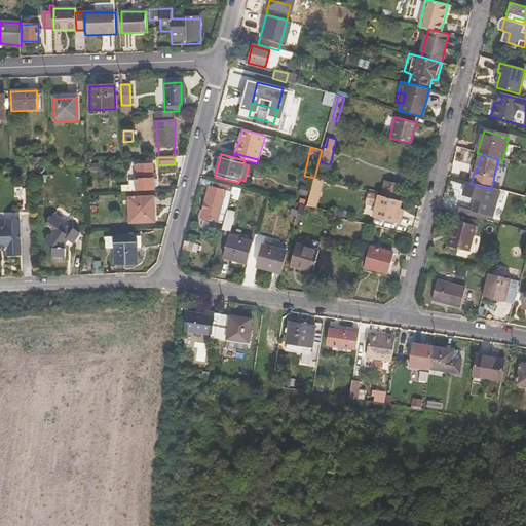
[(381,195),(396,199),(403,173),(354,160),(348,187),(376,194),(381,195)]
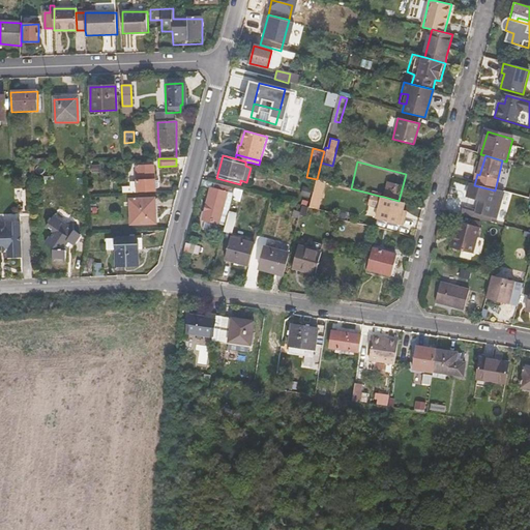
[(321,163),(317,179),(318,179),(324,181),(327,182),(332,166),(321,163)]
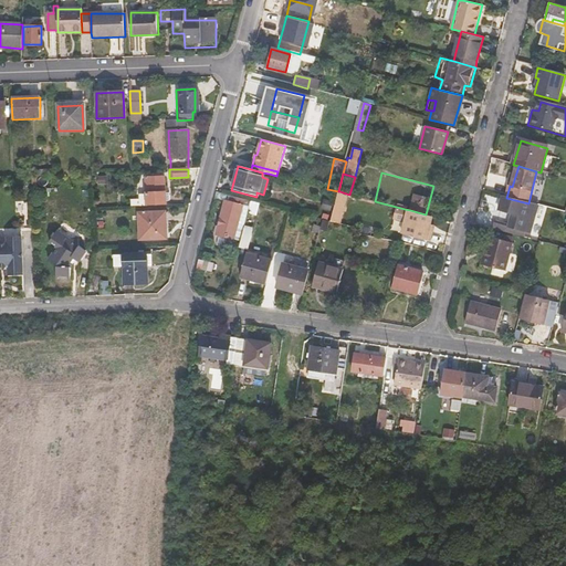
[(130,199),(132,207),(147,206),(147,205),(166,203),(165,177),(146,177),(147,200),(139,201),(139,199),(130,199)]
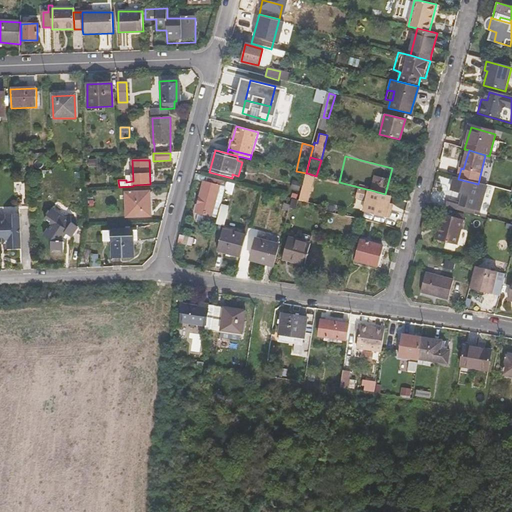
[(307,173),(300,200),(306,201),(313,175),(307,173)]
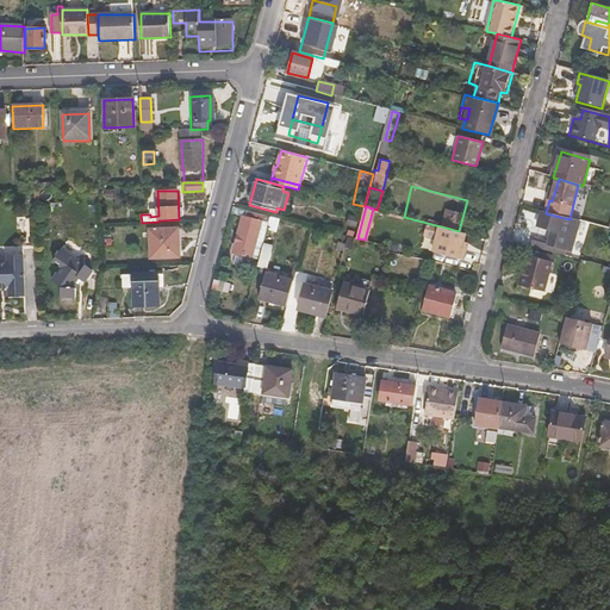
[(244,210),(234,254),(259,261),(262,249),(254,247),(260,222),(263,222),(266,215),(244,210)]
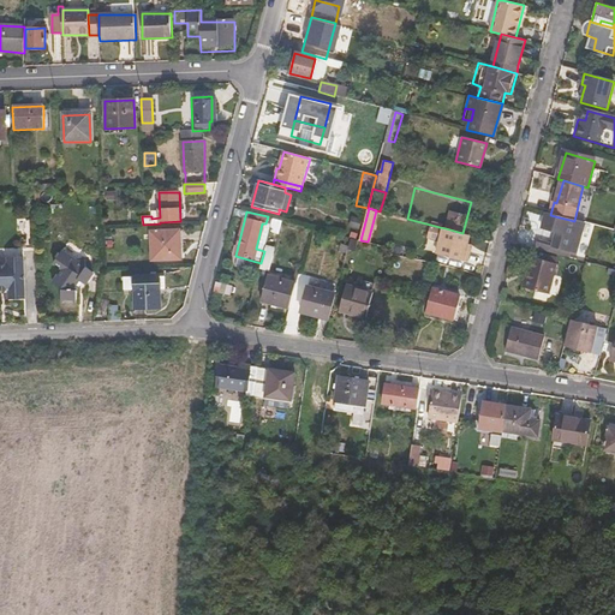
[(539,240),(537,250),(569,258),(569,256),(571,254),(575,255),(584,224),(574,221),(550,215),(548,214),(543,230),(554,233),(557,234),(556,239),(554,244),(539,240)]
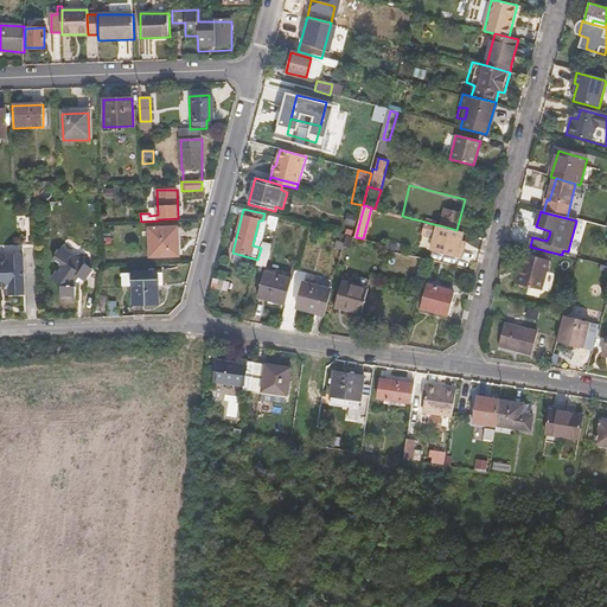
[(606,221),(590,216),(588,224),(606,229),(606,221)]
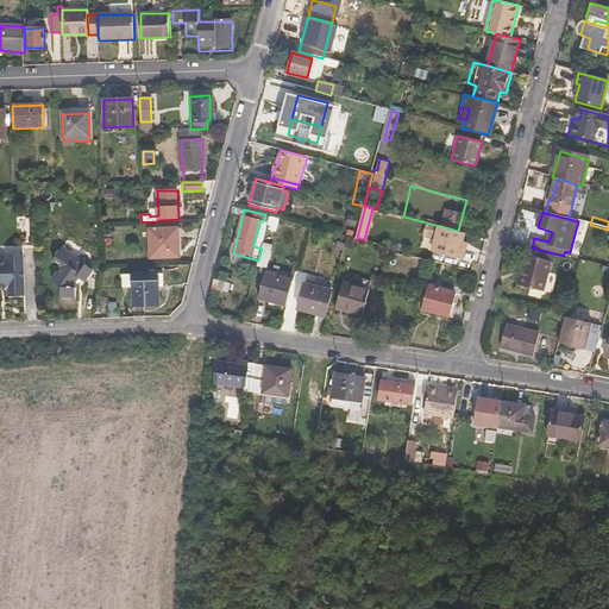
[(466,243),(469,233),(465,232),(458,231),(441,226),(435,225),(432,237),(445,240),(441,253),(466,259),(469,250),(465,249),(466,243)]
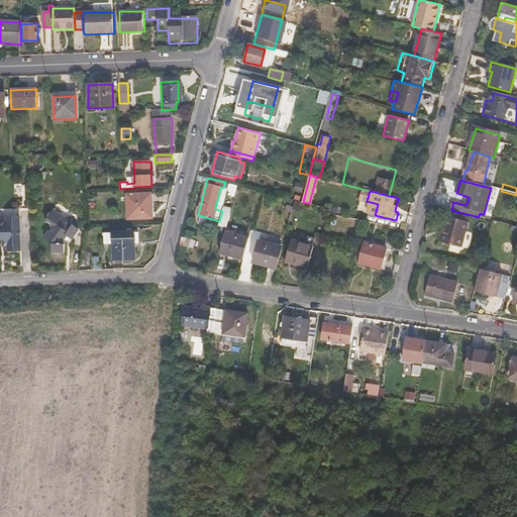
[(126,196),(128,219),(150,218),(150,209),(153,209),(152,195),(126,196)]
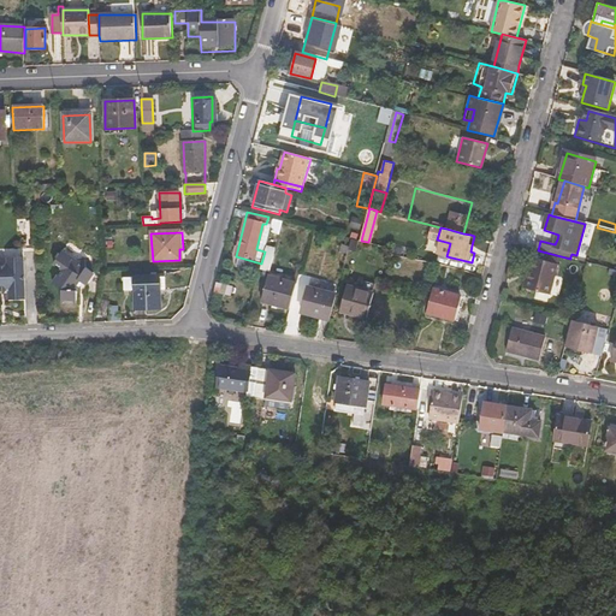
[(64,271),(54,285),(59,289),(59,297),(75,297),(75,291),(81,283),(83,284),(92,272),(87,268),(84,260),(76,261),(63,253),(55,265),(64,271)]
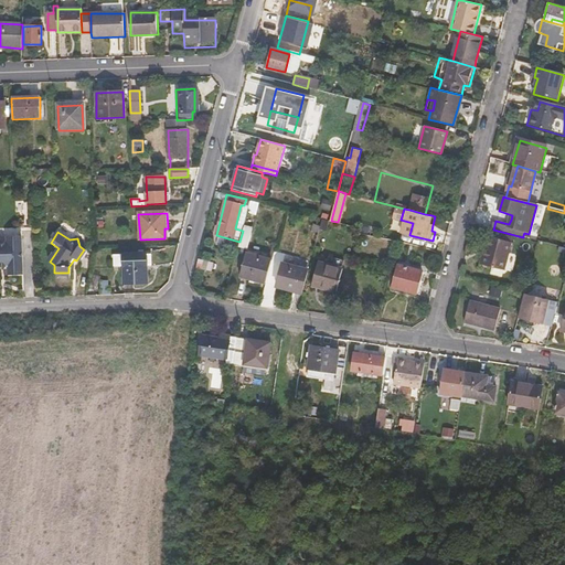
[(0,266),(8,266),(8,275),(22,274),(21,236),(7,237),(7,242),(0,242),(0,266)]
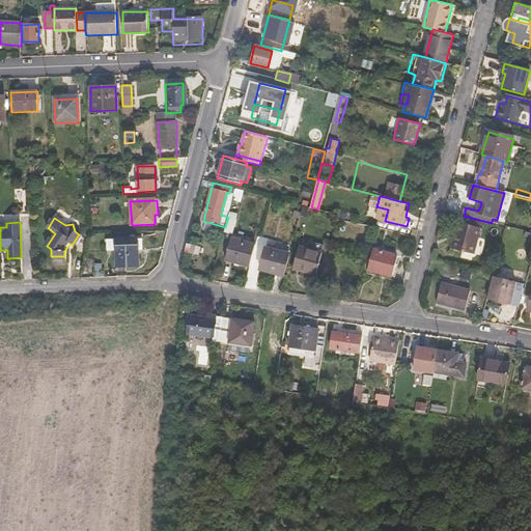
[(458,234),(454,250),(464,252),(475,255),(482,228),(459,222),(455,234),(458,234)]
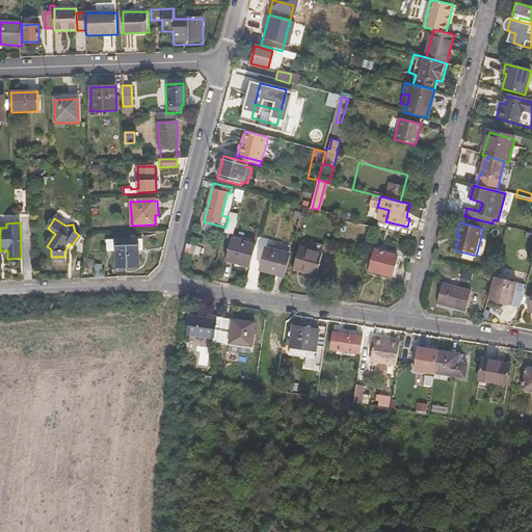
[(115,240),(116,266),(136,266),(136,250),(138,250),(137,239),(115,240)]
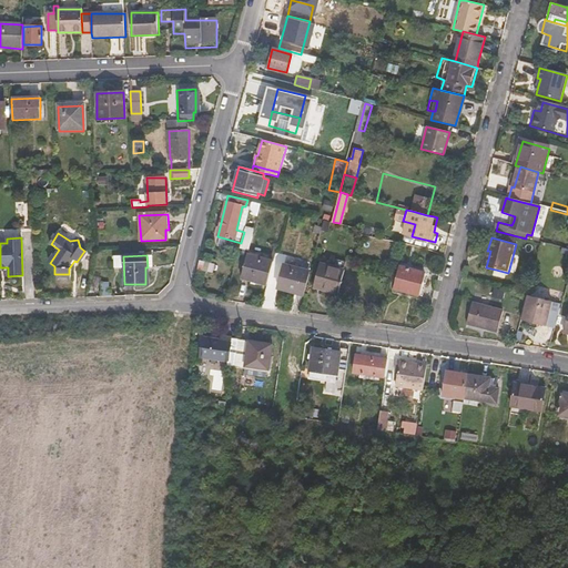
[(250,256),(243,279),(267,286),(273,263),(250,256)]
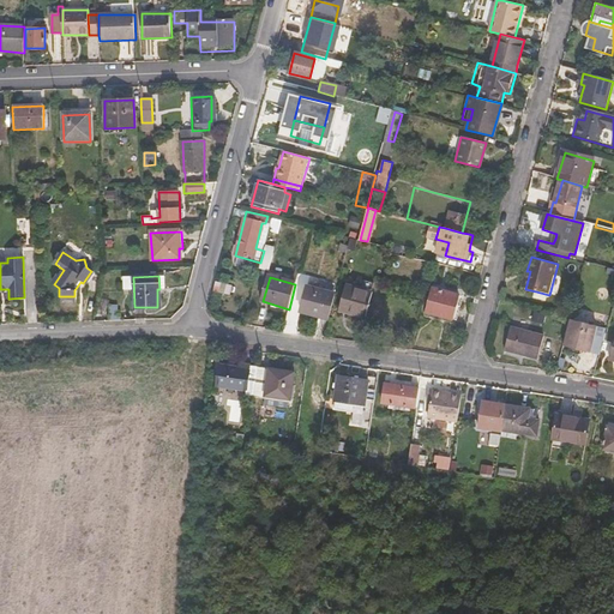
[(345,284),(339,307),(349,309),(349,312),(367,317),(374,293),(372,290),(374,283),(366,281),(363,289),(345,284)]
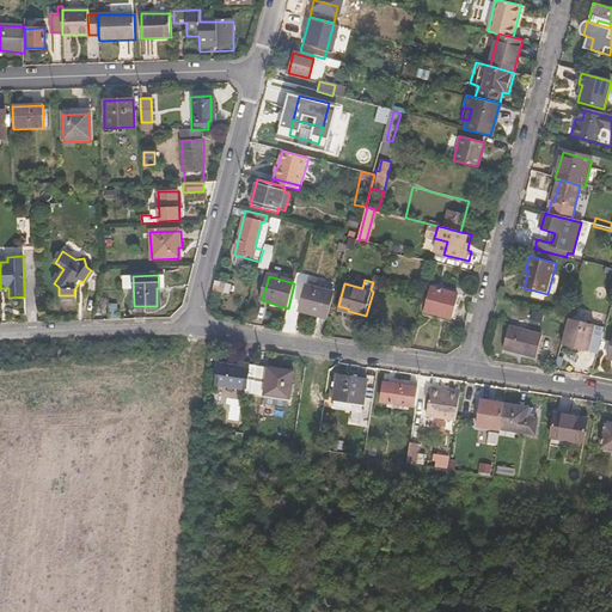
[(306,286),(300,311),(328,319),(335,293),(306,286)]
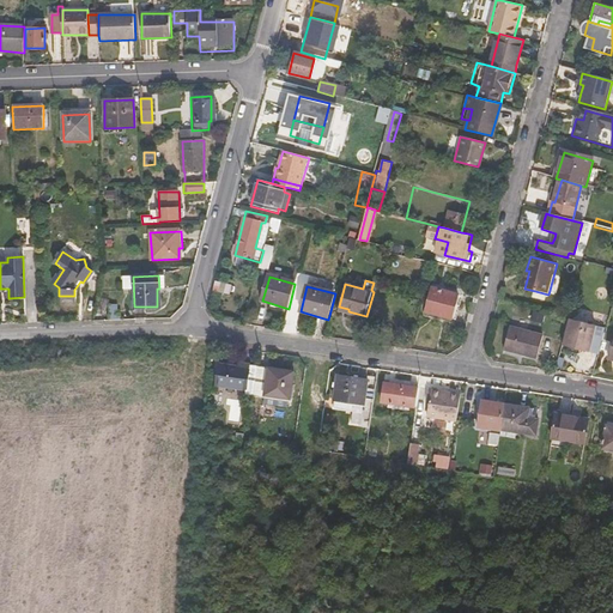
[(432,286),(426,311),(455,319),(462,295),(432,286)]
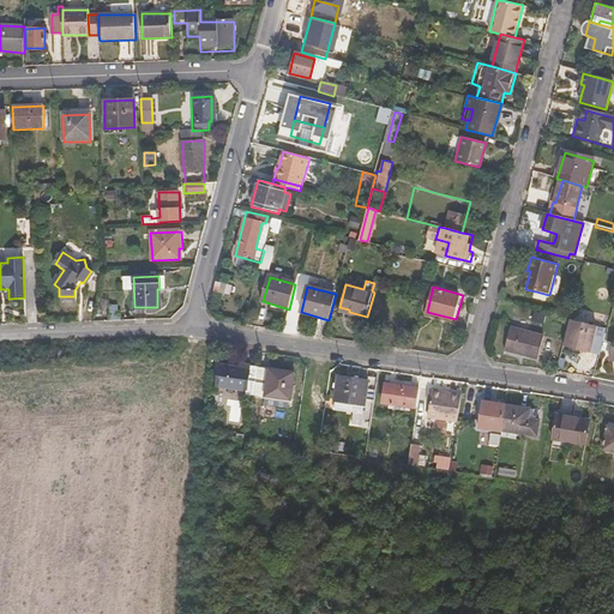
[(215,289),(210,305),(217,306),(222,290),(215,289)]
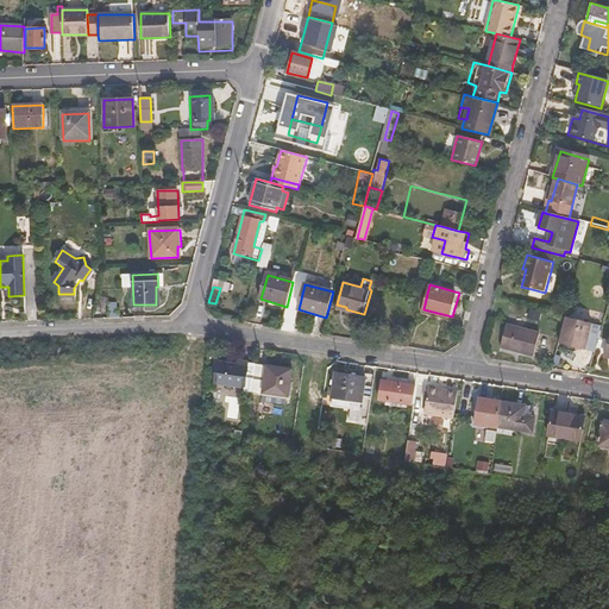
[(545,293),(532,289),(529,296),(542,300),(545,293)]
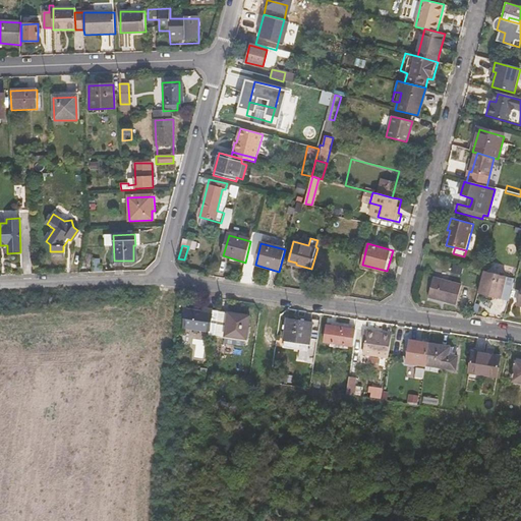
[(515,281),(484,273),(478,294),(509,302),(515,281)]
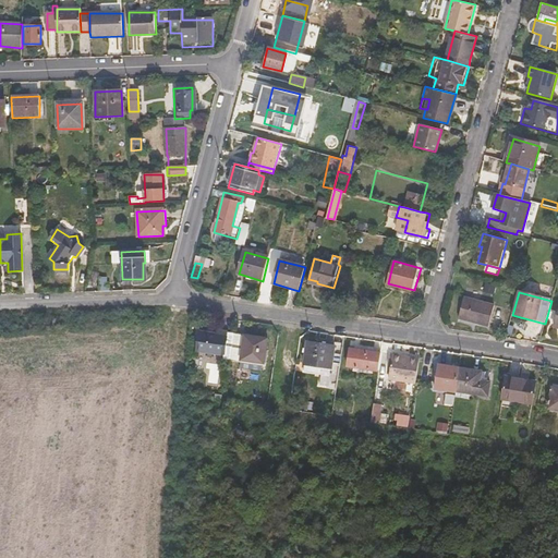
[(465,295),(459,317),(490,325),(496,304),(465,295)]
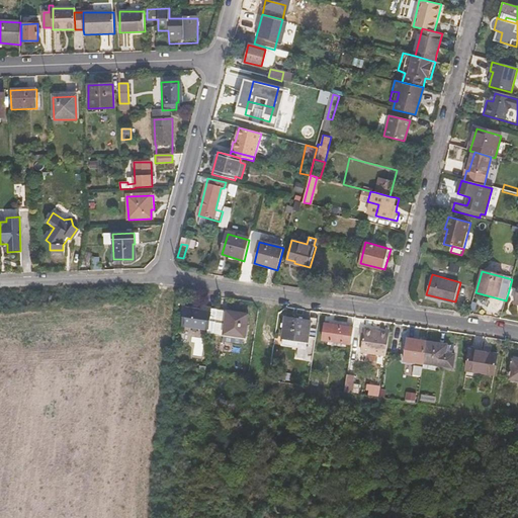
[(204,340),(211,341),(216,315),(204,313),(202,317),(188,315),(185,331),(205,334),(204,340)]
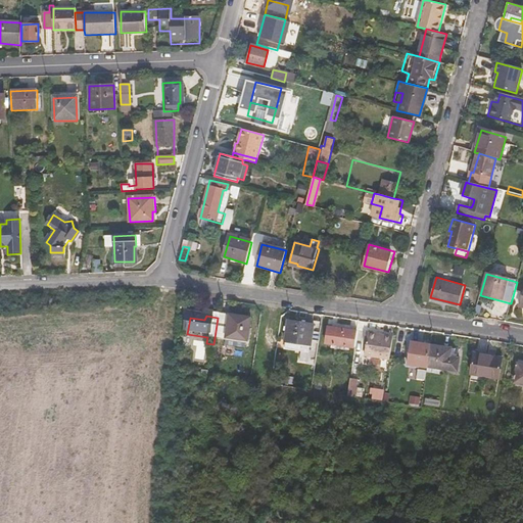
[(218,318),(214,344),(225,346),(224,350),(242,353),(243,347),(245,347),(249,322),(218,318)]
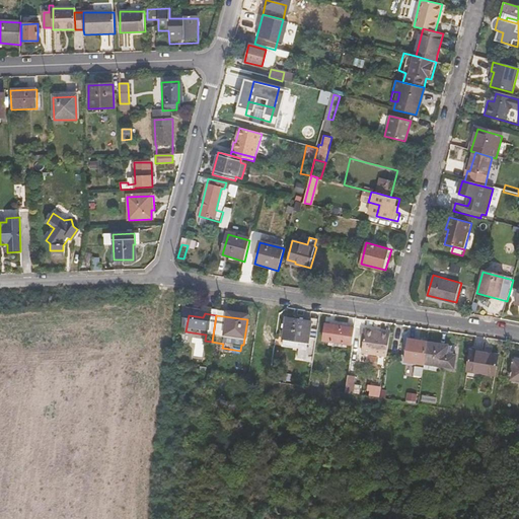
[(310,321),(285,318),(282,338),(307,342),(310,321)]
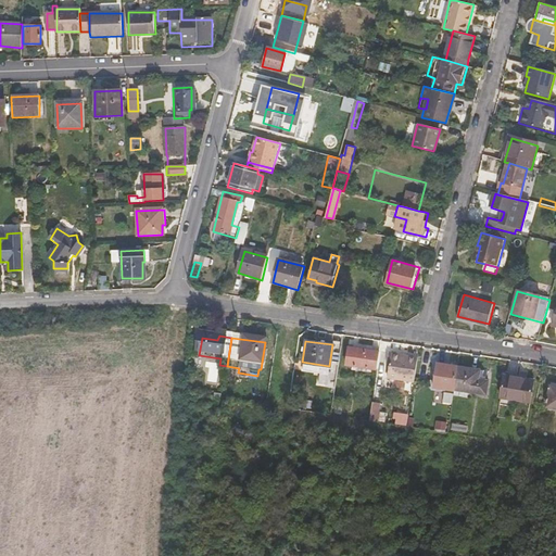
[(377,369),(379,353),(345,349),(343,365),(377,369)]
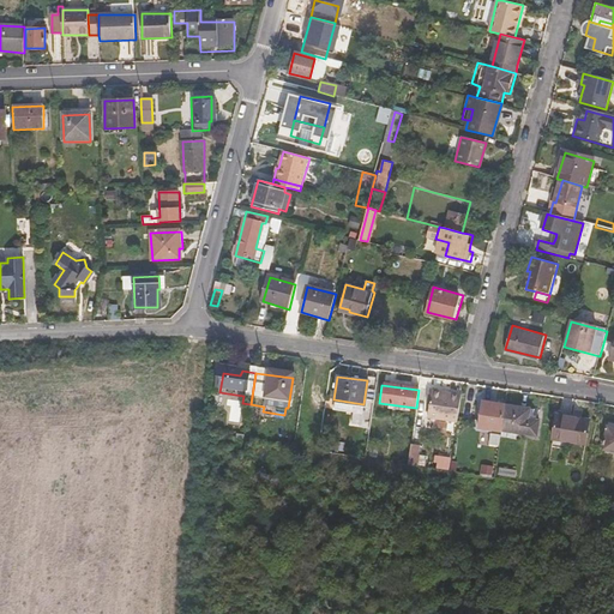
[(457,421),(461,393),(433,389),(429,416),(457,421)]
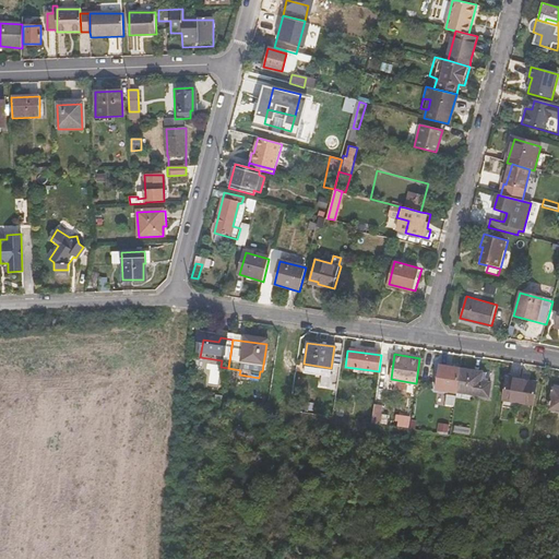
[(458,390),(460,366),(437,364),(433,387),(458,390)]
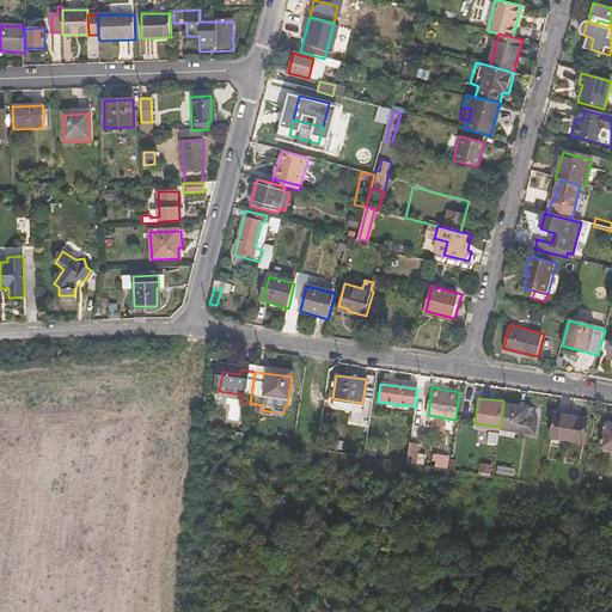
[(526,403),(503,401),(501,427),(524,429),(525,417),(526,403)]
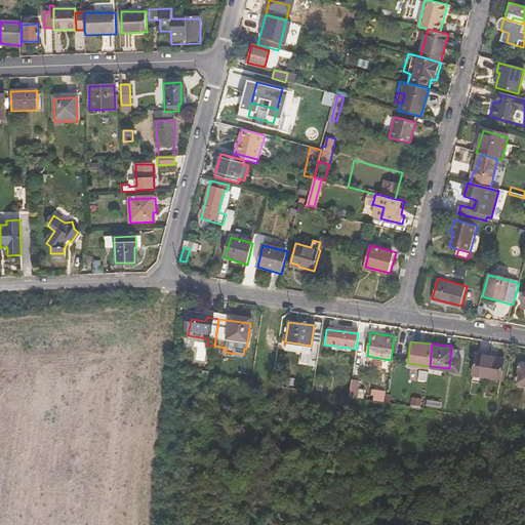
[(505,355),(480,350),(475,373),(500,378),(505,355)]
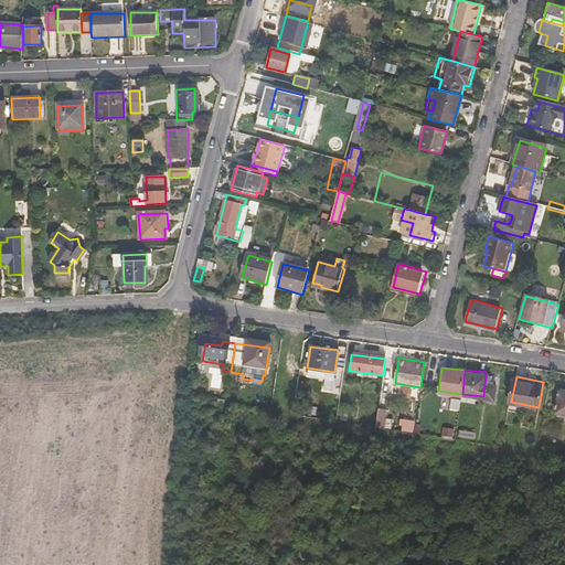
[(376,429),(385,430),(390,409),(379,408),(376,429)]
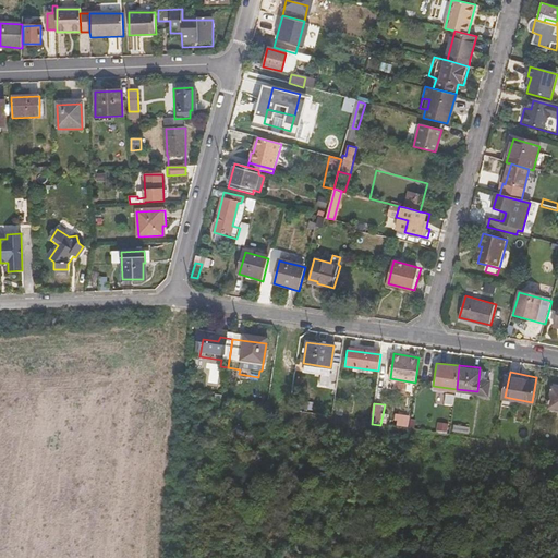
[(336,419),(354,421),(355,412),(338,409),(336,419)]
